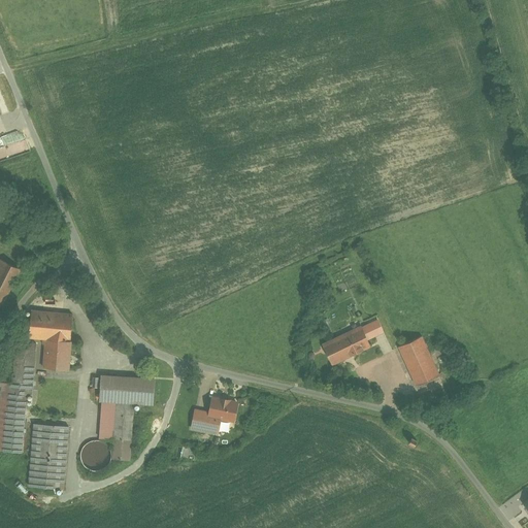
[(23,129),(0,136),(0,160),(30,152),(23,129)]
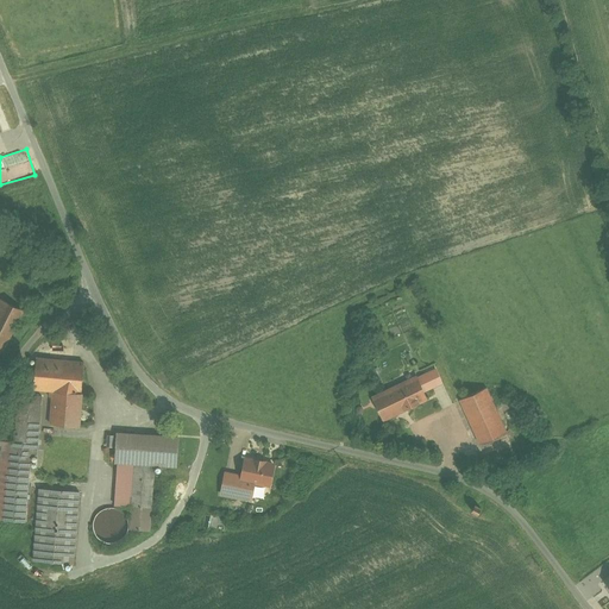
[(17,240),(0,232),(0,252),(8,257),(17,240)]
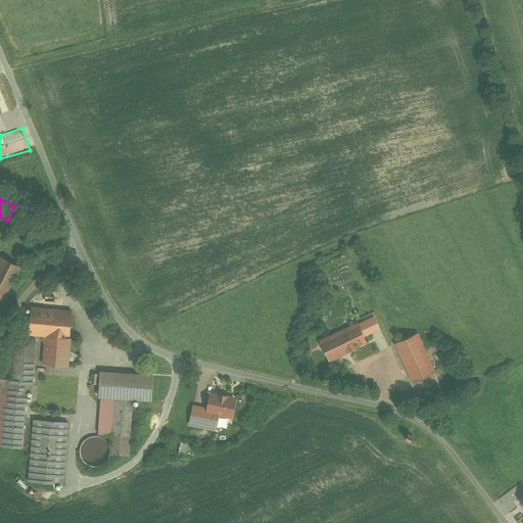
[(20,268),(0,257),(0,301),(3,303),(20,268)]
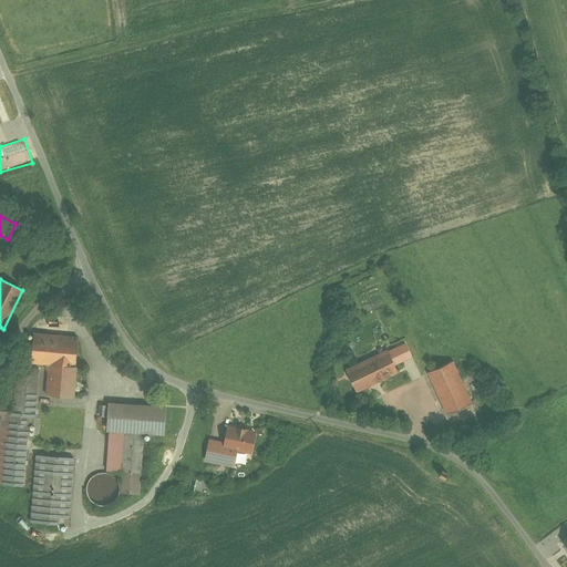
[(79,338),(55,336),(54,336),(33,333),(31,362),(47,363),(76,367),(79,338)]
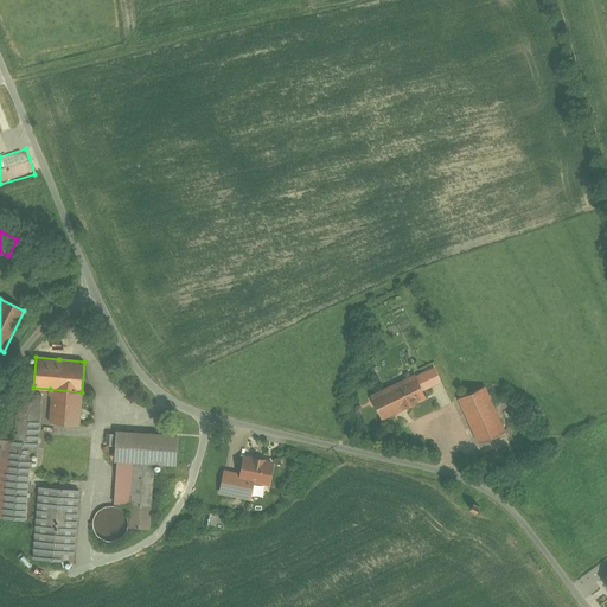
[(435,366),(415,376),(421,391),(442,381),(435,366)]
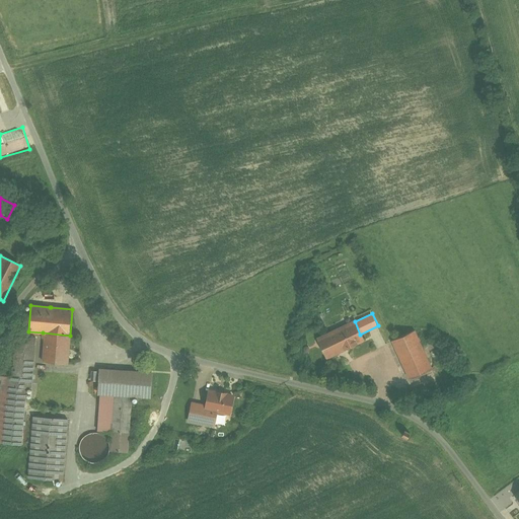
[(355,321),(328,335),(328,334),(318,339),(327,357),(363,341),(360,335),(355,321)]
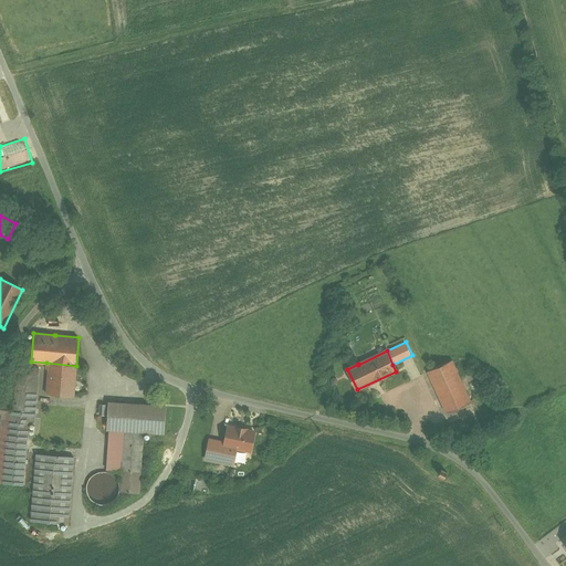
[(452,359),(428,371),(448,412),(471,401),(452,359)]
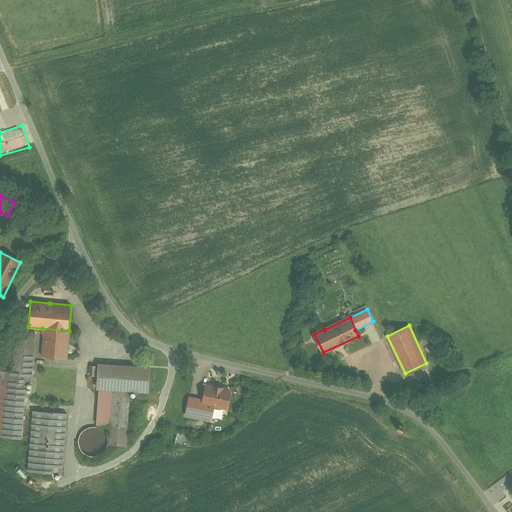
[(69,331),(42,328),(42,334),(44,334),(42,356),(66,358),(69,331)]
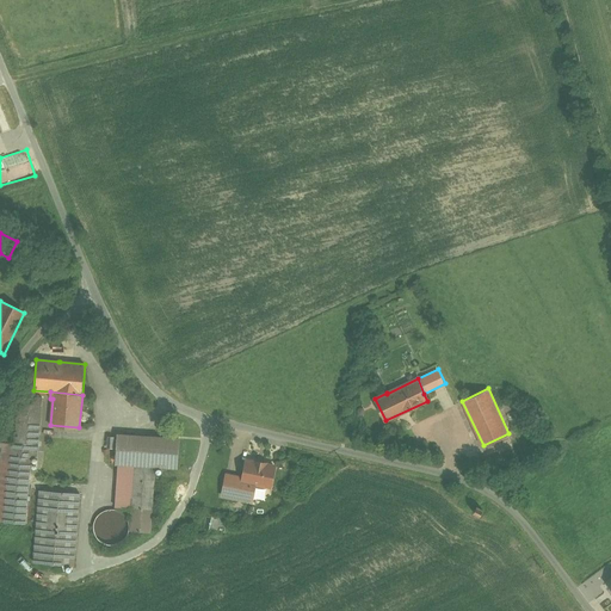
[(14,444),(0,442),(0,520),(25,524),(30,475),(29,475),(31,456),(37,456),(42,396),(18,395),(14,444)]
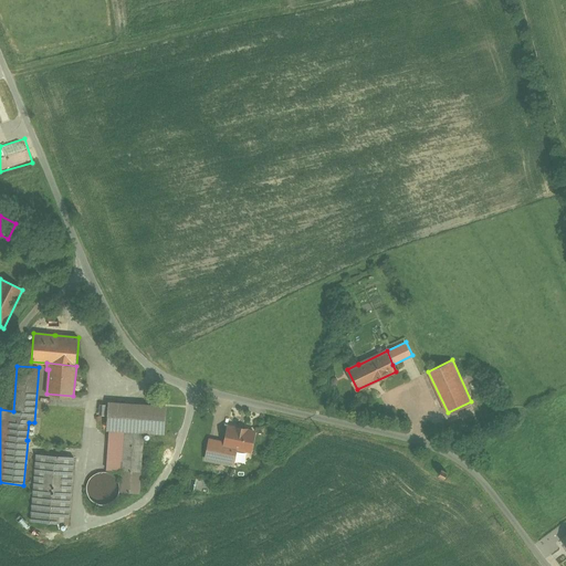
[(165,407),(109,402),(107,429),(109,429),(144,431),(164,432),(165,407)]
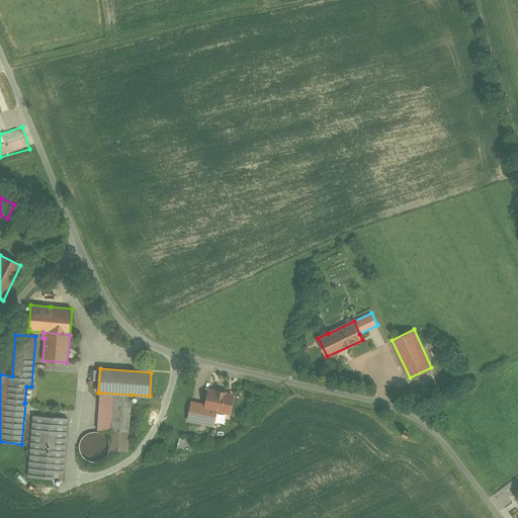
[(225,393),(218,391),(217,392),(208,391),(205,405),(205,407),(218,409),(219,412),(225,413),(227,412),(229,412),(233,395),(226,394),(225,393)]
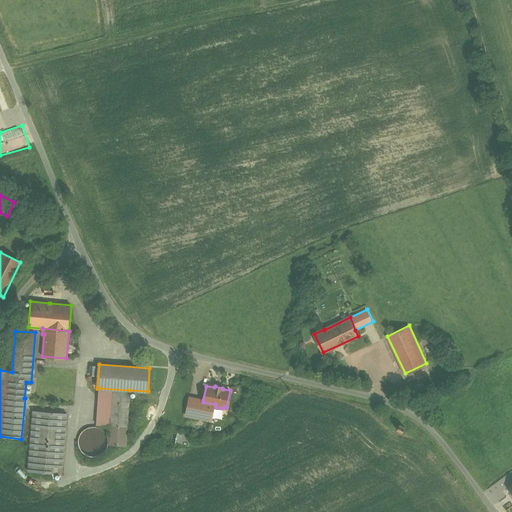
[(130,390),(99,388),(96,424),(110,425),(109,445),(126,446),(130,390)]
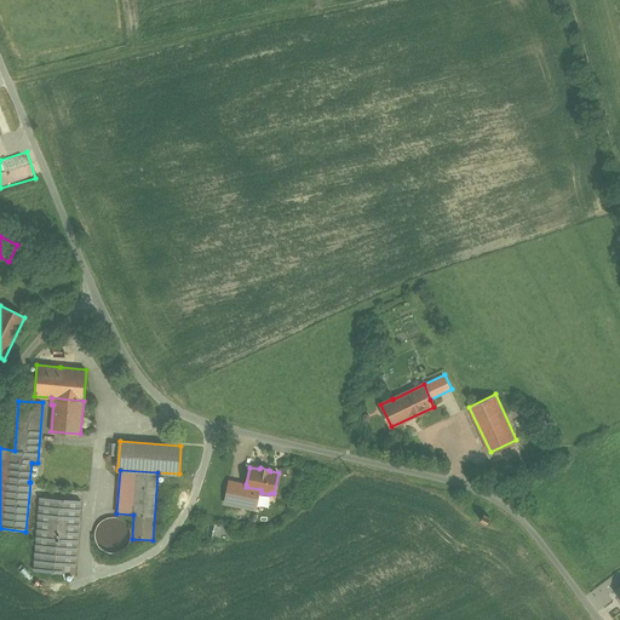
[(260,489),(246,487),(246,484),(230,481),(227,501),(225,503),(251,507),(253,494),(260,489)]
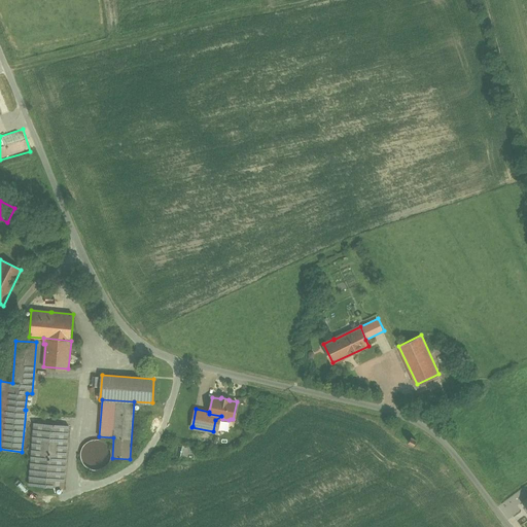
[(69,425),(34,422),(29,485),(64,488),(69,425)]
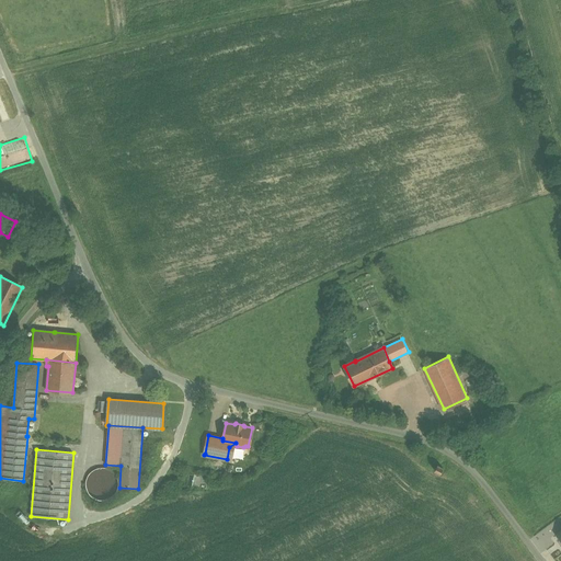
[(100,467),(98,468),(96,468),(94,469),(92,470),(90,472),(89,473),(88,476),(87,477),(87,479),(86,480),(86,482),(86,484),(86,487),(87,489),(87,491),(89,493),(90,495),(92,497),(94,499),(96,500),(100,501),(103,501),(107,500),(110,499),(112,497),(114,495),(115,494),(116,492),(117,491),(118,489),(118,488),(118,485),(118,483),(118,480),(118,478),(117,476),(116,474),(115,472),(113,471),(111,469),(109,468),(107,468),(104,467),(102,467),(100,467)]
